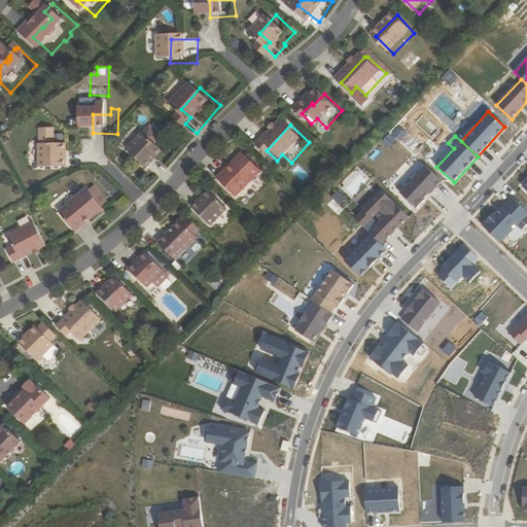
[(175,157),(155,139),(140,156),(161,175),(175,157)]
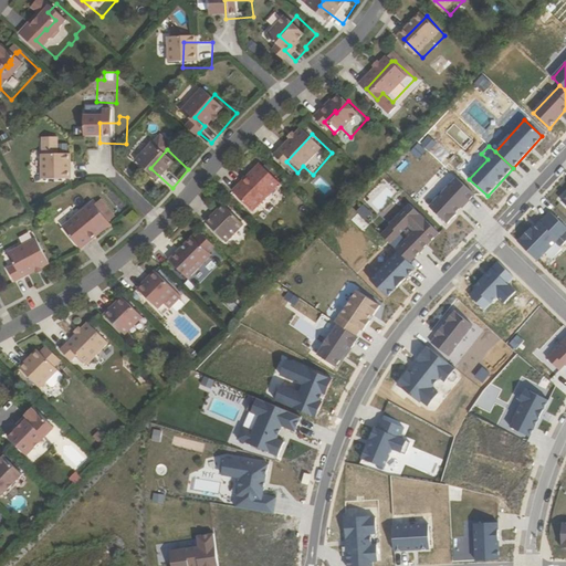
[(55,163),(55,188),(84,189),(85,163),(55,163)]
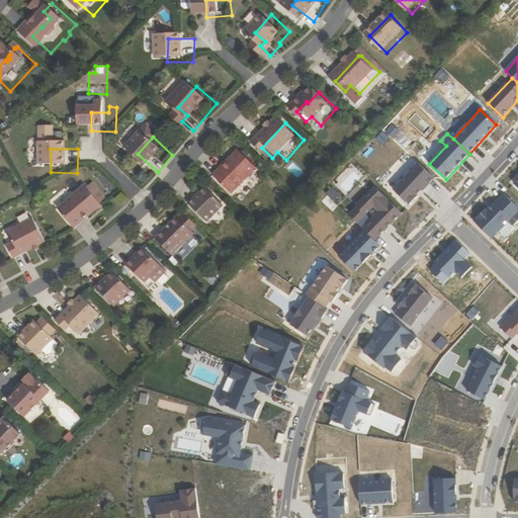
[(226,180),(246,198),(270,172),(250,154),(226,180)]
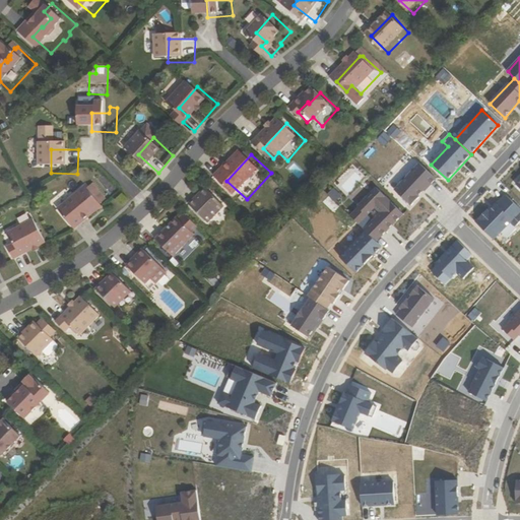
[(419,164),(395,190),(411,206),(419,197),(421,199),(427,194),(425,192),(437,179),(419,164)]
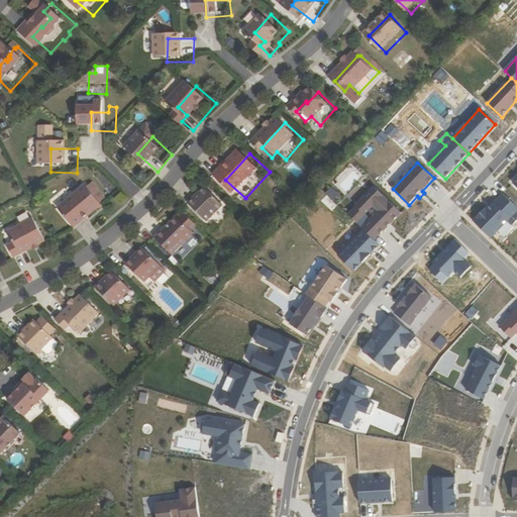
[(365,230),(375,240),(401,213),(375,187),(348,214),(365,230)]
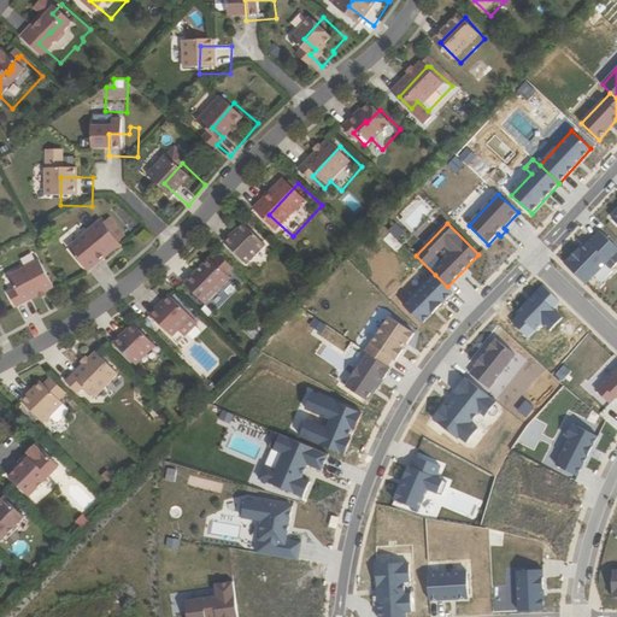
[(264,271),(282,251),(259,229),(242,248),(264,271)]
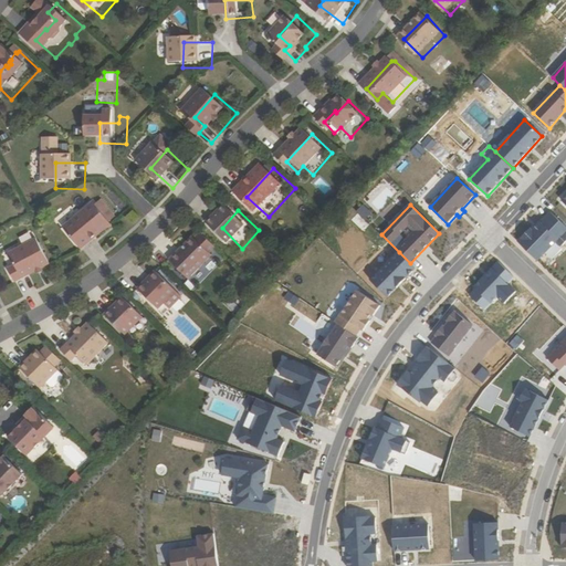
[(126,224),(118,213),(111,218),(107,213),(76,237),(94,260),(125,236),(121,230),(126,224)]
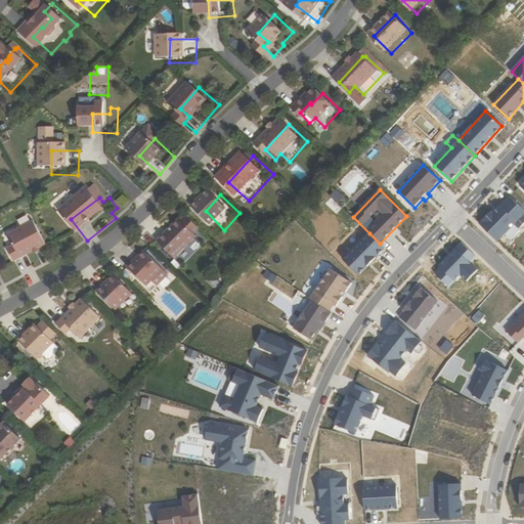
[(499,244),(517,225),(522,230),(523,227),(523,209),(512,198),(495,215),(493,214),(481,226),(499,244)]
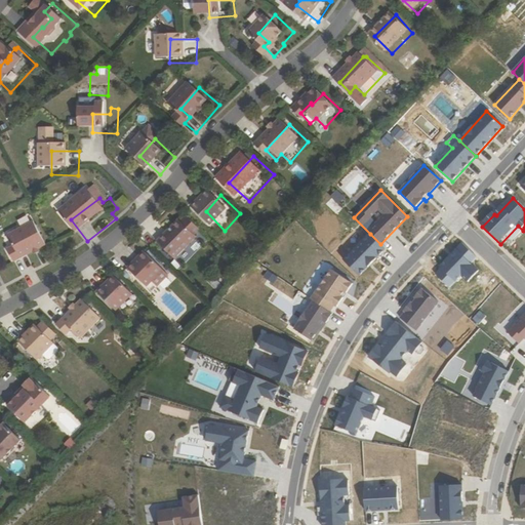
[(172,249),(191,267),(212,244),(194,226),(172,249)]
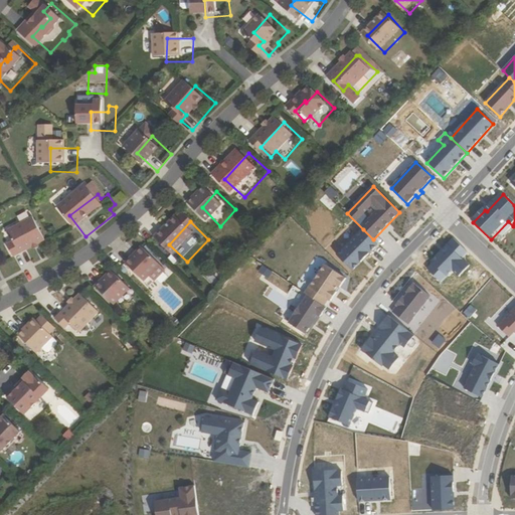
[(57,249),(44,226),(21,240),(27,250),(22,254),(29,267),(57,249)]
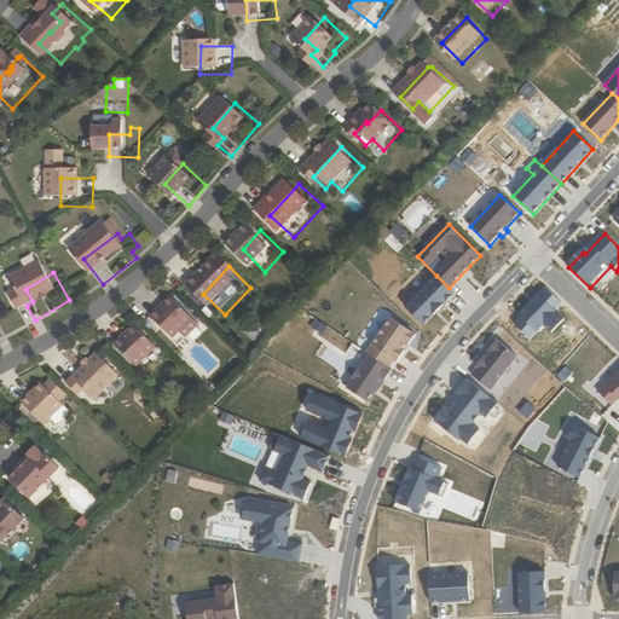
[(15,289),(9,273),(3,276),(7,291),(15,289)]
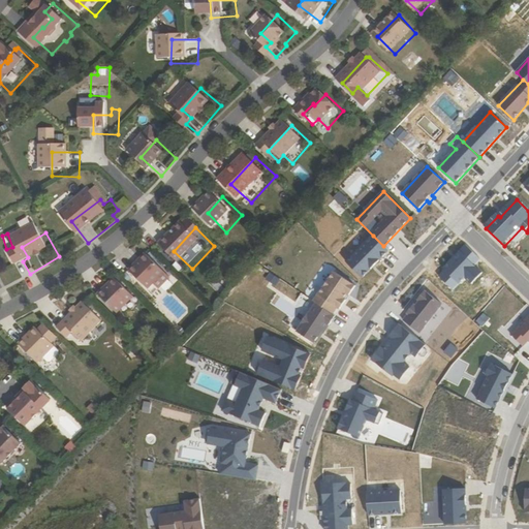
[(383,246),(373,236),(346,261),(363,278),(389,251),(383,246)]
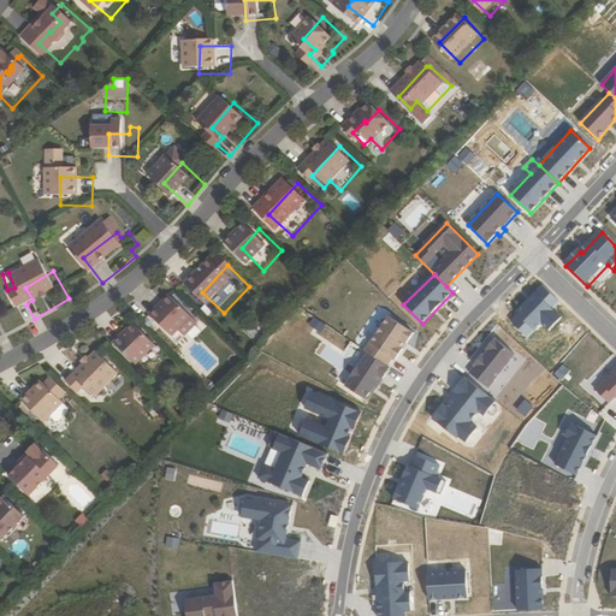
[(519,314),(511,321),(527,337),(543,321),(550,330),(562,318),(554,309),(561,302),(543,285),(516,313),(519,314)]
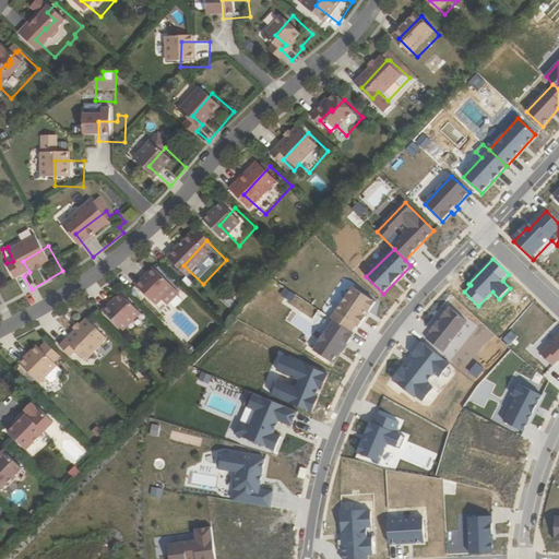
[(174,314),(191,297),(170,276),(152,295),(174,314)]
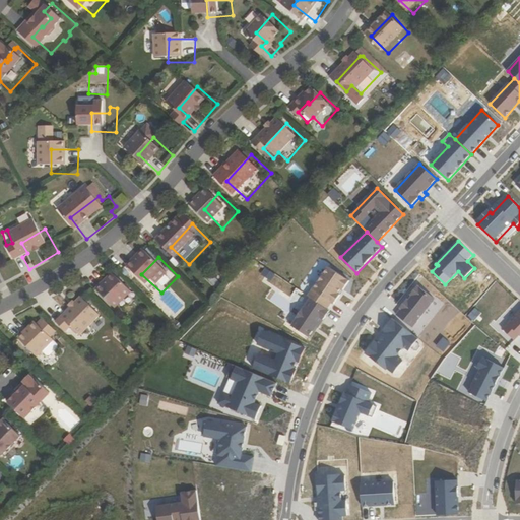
[(309,298),(311,299),(327,309),(332,303),(334,304),(349,281),(327,267),(313,290),(314,290),(309,298)]
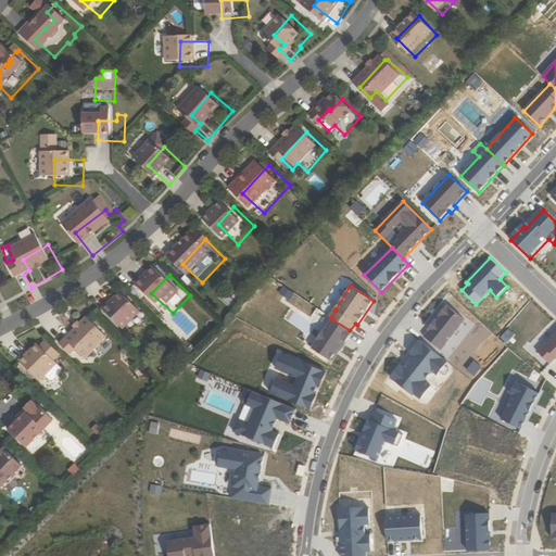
[(139,340),(158,320),(138,302),(119,320),(139,340)]
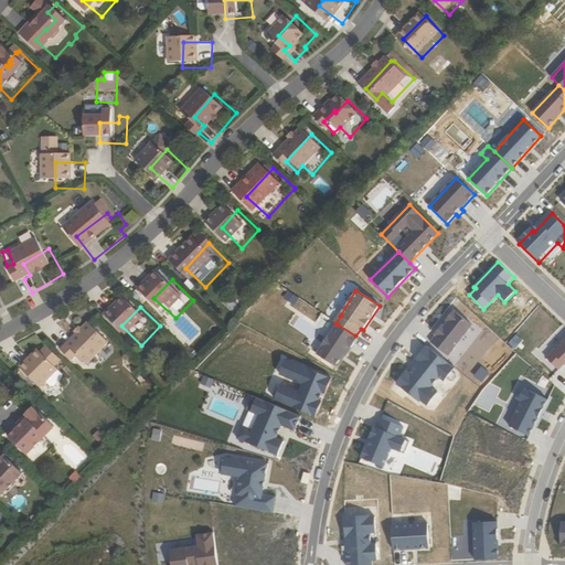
[(437,337),(433,343),(448,354),(471,323),(454,310),(435,334),(437,337)]
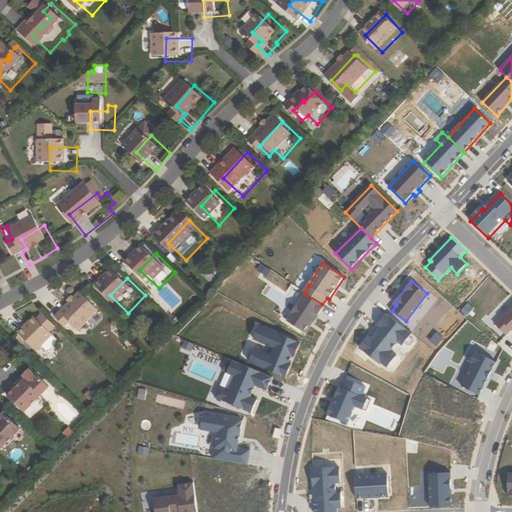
[(306,294),(298,307),(297,306),(291,315),(292,315),(288,322),(305,333),(312,322),(314,323),(325,306),(322,304),(306,294)]
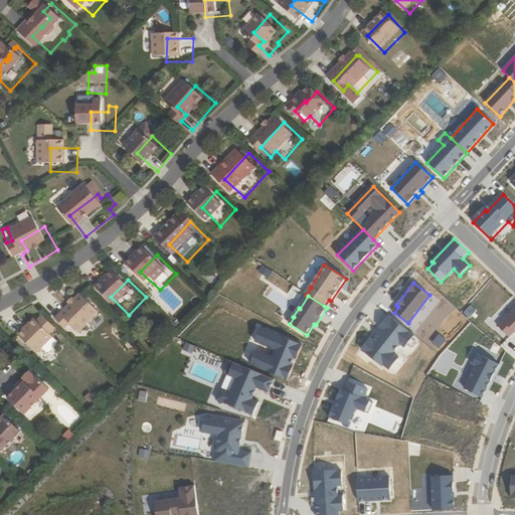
[(71,329),(81,338),(87,333),(96,342),(115,322),(96,304),(71,329)]
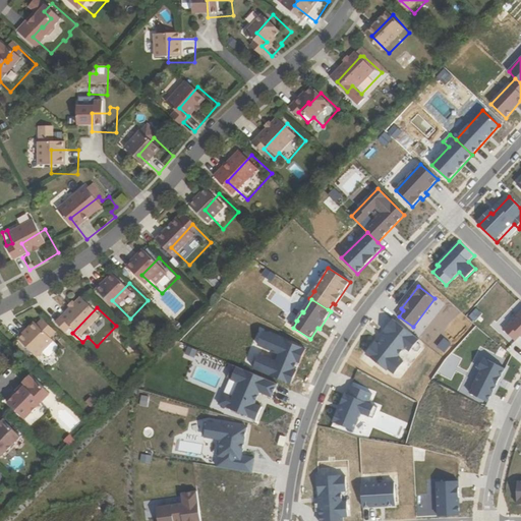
[(520,336),(520,311),(504,330),(515,341),(520,336)]
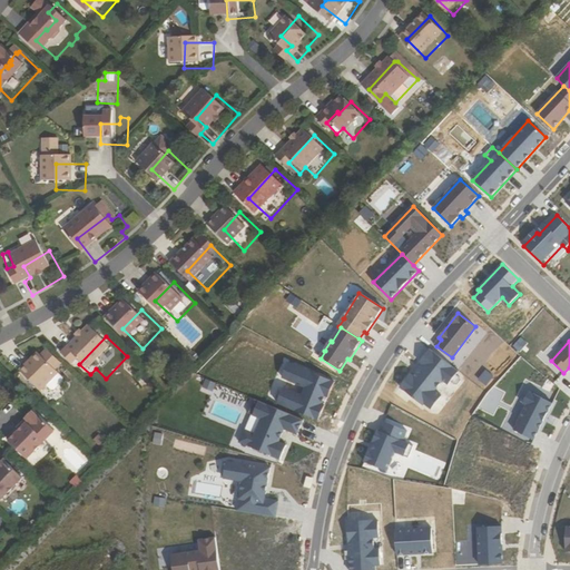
[(459,372),(430,349),(420,362),(423,364),(414,376),(411,373),(400,386),(423,405),(425,403),(432,408),(443,394),(436,389),(443,380),(449,384),(450,382),(454,385),(458,384),(461,381),(461,376),(458,373),(459,372)]
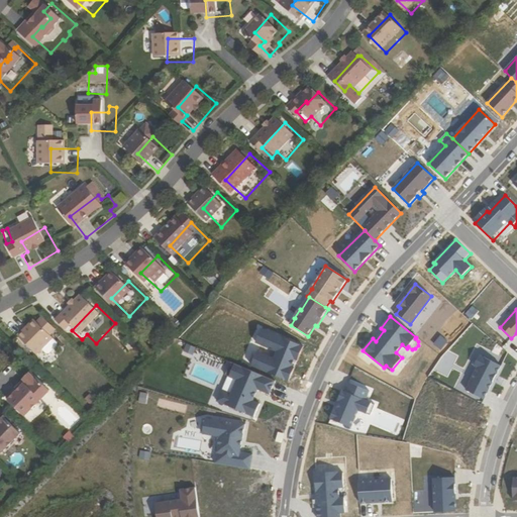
[(60,357),(71,346),(52,328),(35,344),(55,363),(60,357)]
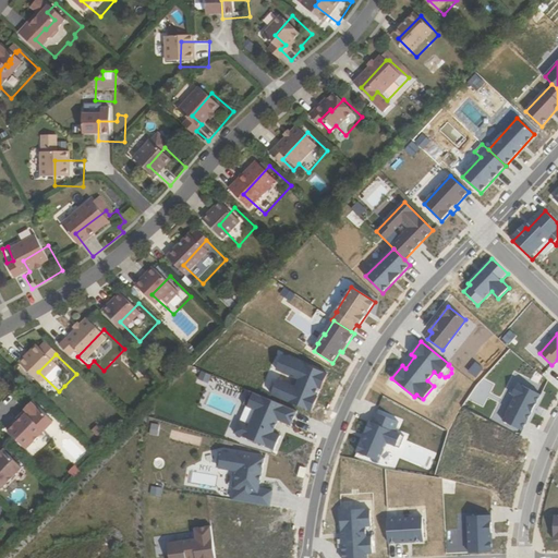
[(276,379),(270,393),(313,412),(319,397),(316,396),(319,388),(323,389),(329,375),(282,355),(276,370),(298,378),(294,386),(276,379)]
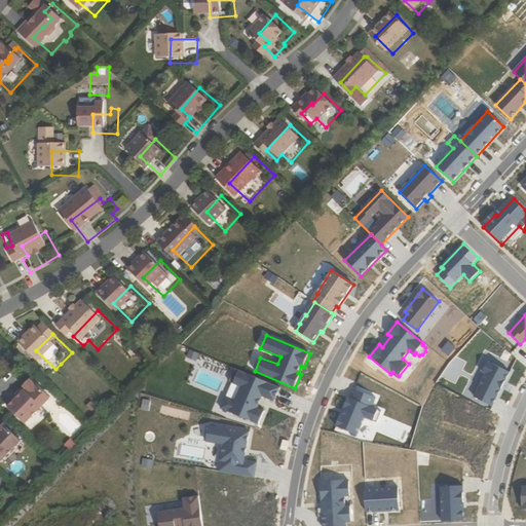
[(72,352),(61,364),(66,369),(69,369),(76,361),(76,358),(72,352)]
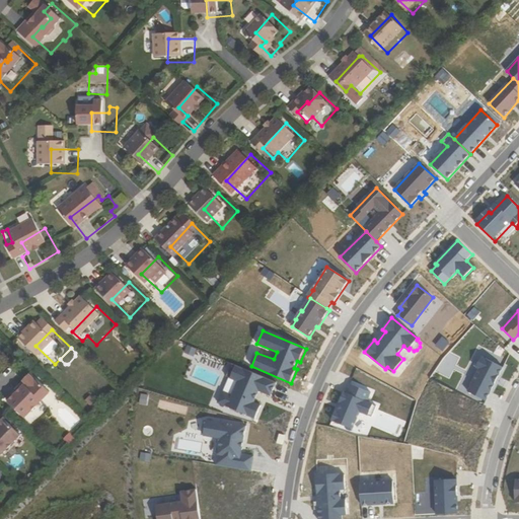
[(476,388),(495,397),(512,364),(492,354),(486,364),(489,366),(476,388)]
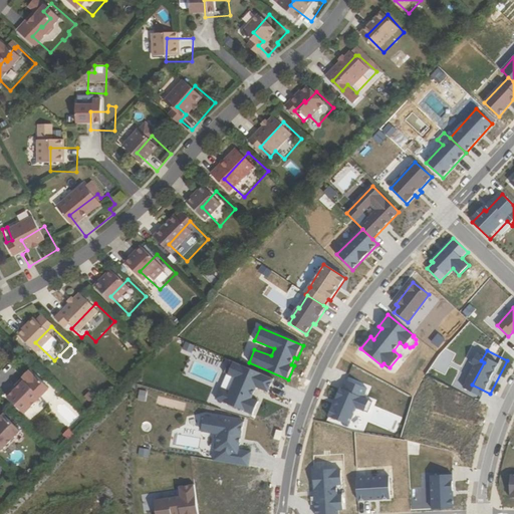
[(219,387),(214,401),(253,416),(259,401),(252,399),(256,388),(267,393),(272,379),(232,364),(223,389),(219,387)]
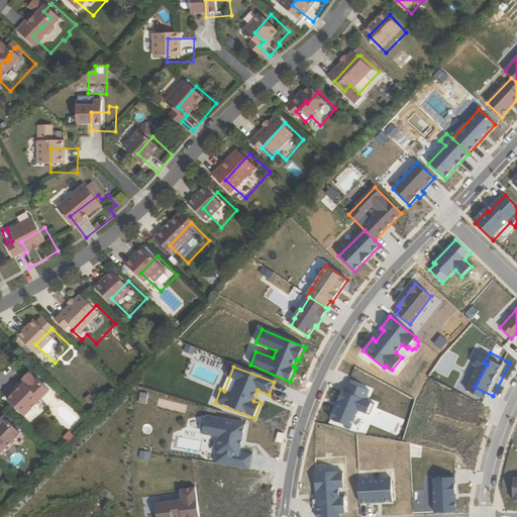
[(50,381),(43,388),(43,389),(25,407),(43,425),(70,399),(50,381)]
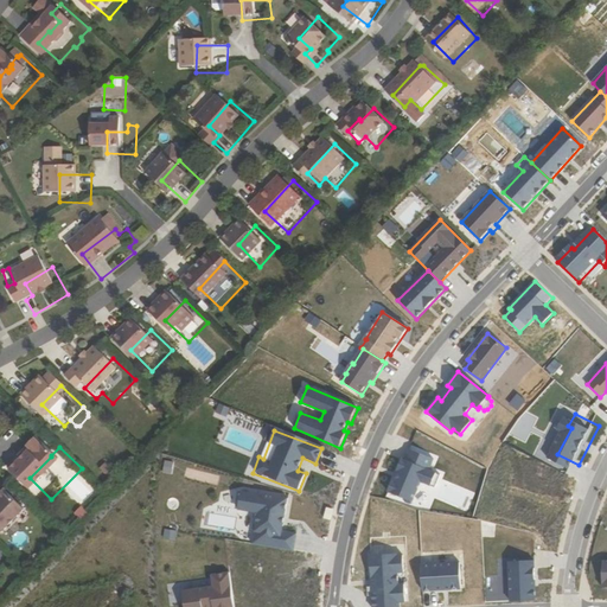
[(430,458),(404,449),(401,460),(398,459),(395,472),(393,481),(391,481),(388,493),(413,502),(420,480),(434,485),(438,472),(427,468),(430,458)]
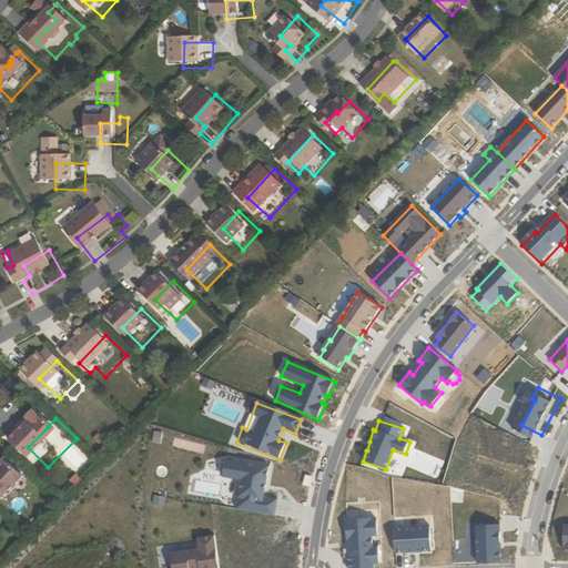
[(270,467),(226,459),(224,476),(243,478),(237,509),(275,516),(279,499),(264,497),(270,467)]
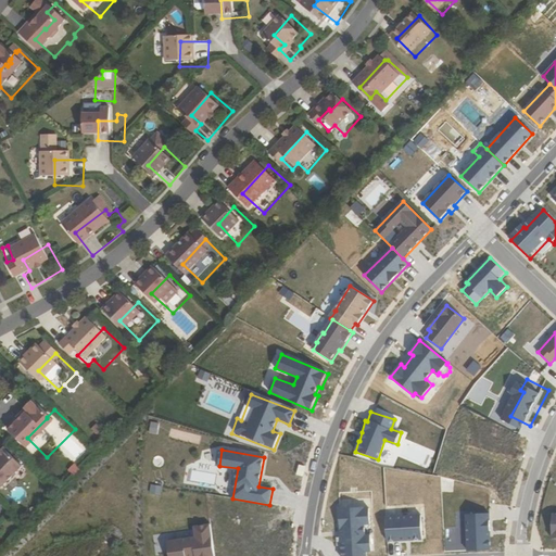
[(16,468),(12,463),(0,475),(0,480),(20,501),(43,477),(25,458),(16,468)]
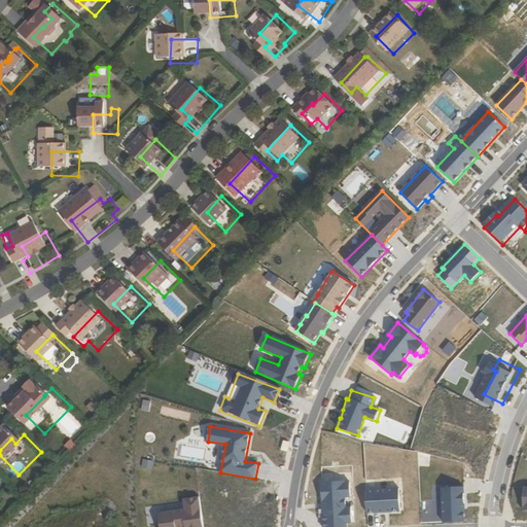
[(464,487),(442,487),(444,522),(465,521),(464,510),(463,511),(463,504),(464,504),(464,487)]
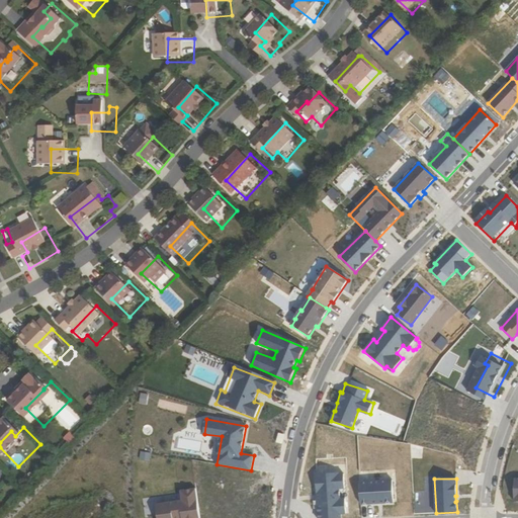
[(393,480),(359,482),(361,505),(394,503),(393,480)]
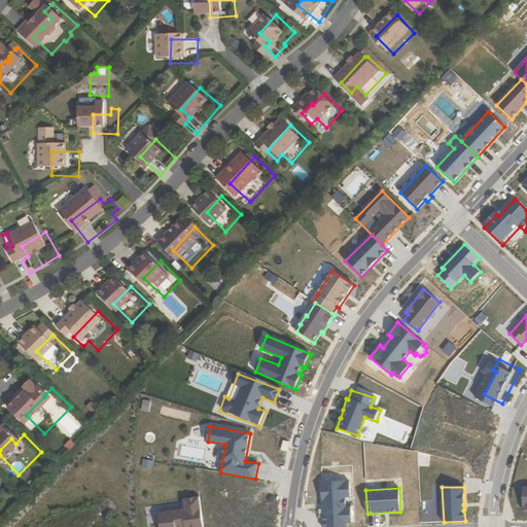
[(0,514),(0,506),(5,501),(0,496),(0,526),(13,526),(15,525),(9,518),(6,521),(0,514)]
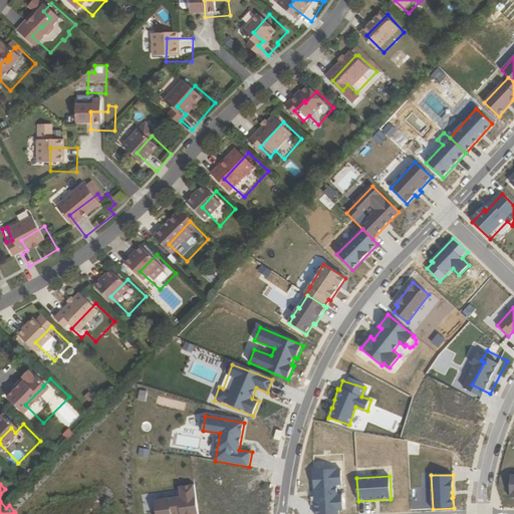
[(157,513),(199,513),(196,485),(150,491),(151,493),(142,494),(145,513),(157,512),(157,513)]
